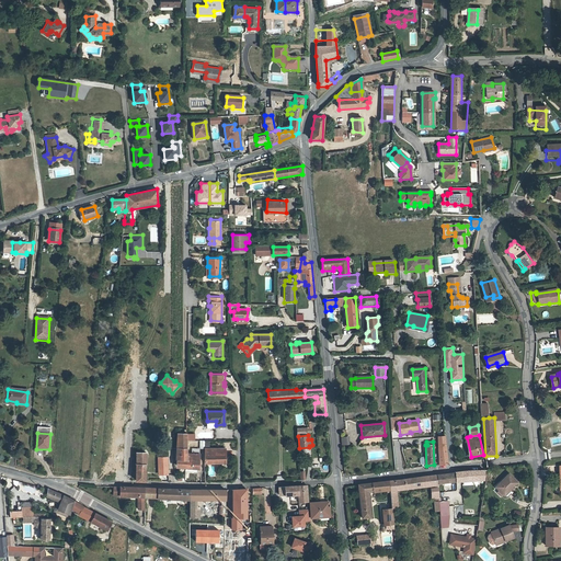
[(447,464),(446,444),(438,445),(439,465),(447,464)]
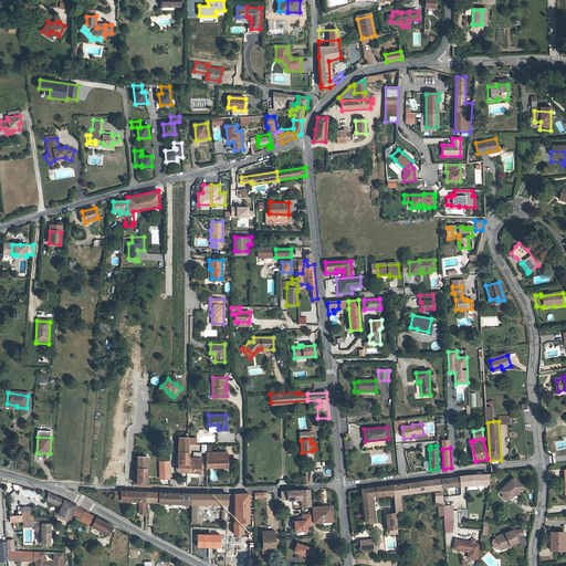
[(189,452),(186,451),(181,451),(178,451),(178,462),(181,463),(181,471),(188,471),(188,462),(189,452)]
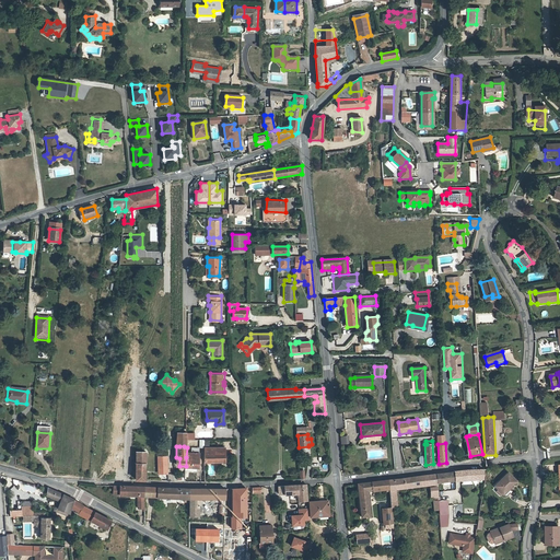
[(205,447),(205,451),(205,461),(225,462),(225,447),(205,447)]
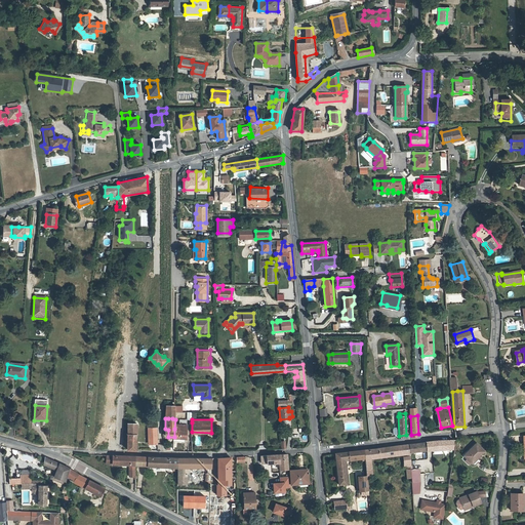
[(136,450),(137,422),(135,422),(135,421),(133,421),(133,422),(128,422),(127,449),(136,450)]
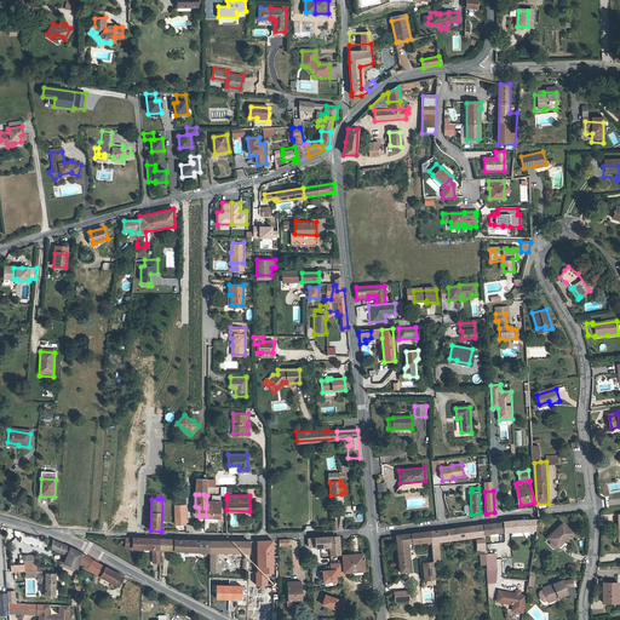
[(211,506),(206,506),(206,516),(206,520),(217,521),(217,517),(220,517),(222,509),(218,509),(219,501),(213,501),(212,501),(211,506)]
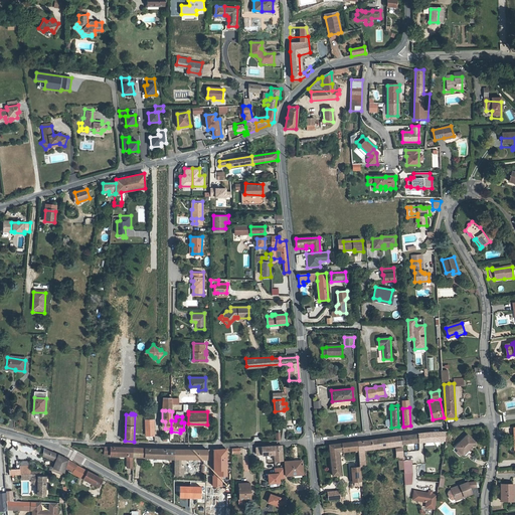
[(400,437),(401,447),(404,447),(403,443),(445,441),(445,433),(432,433),(427,433),(417,434),(417,435),(400,437)]
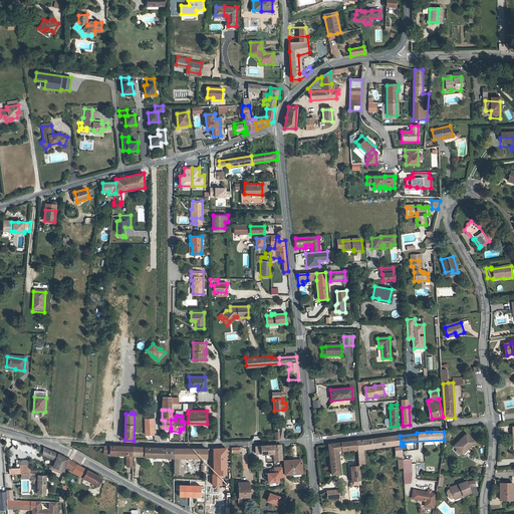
[(475,442),(467,434),(455,445),(464,456),(470,450),(469,448),(475,442)]
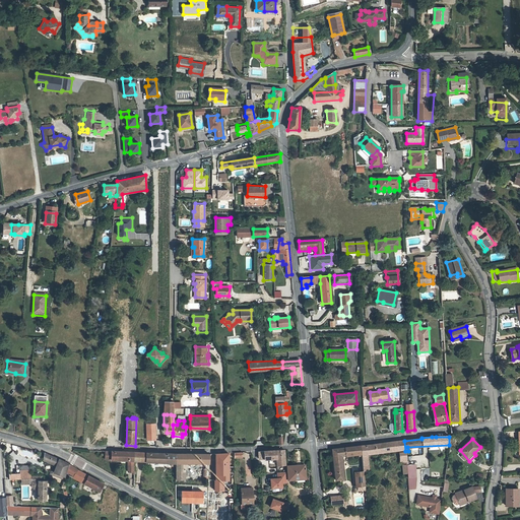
[(361,446),(362,455),(368,454),(403,450),(403,453),(399,453),(400,461),(406,461),(405,451),(404,441),(361,446)]
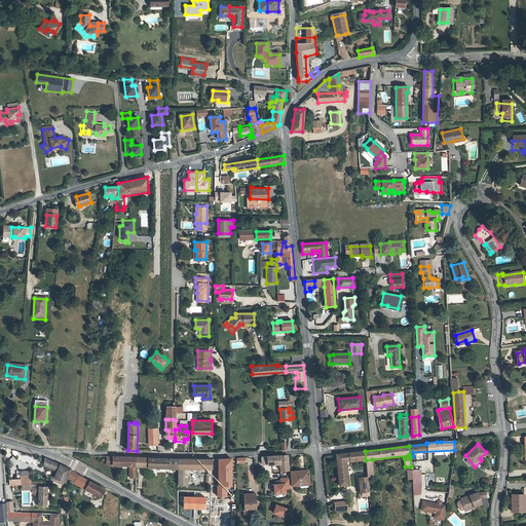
[(365,451),(336,454),(337,461),(345,460),(363,458),(366,458),(365,451)]
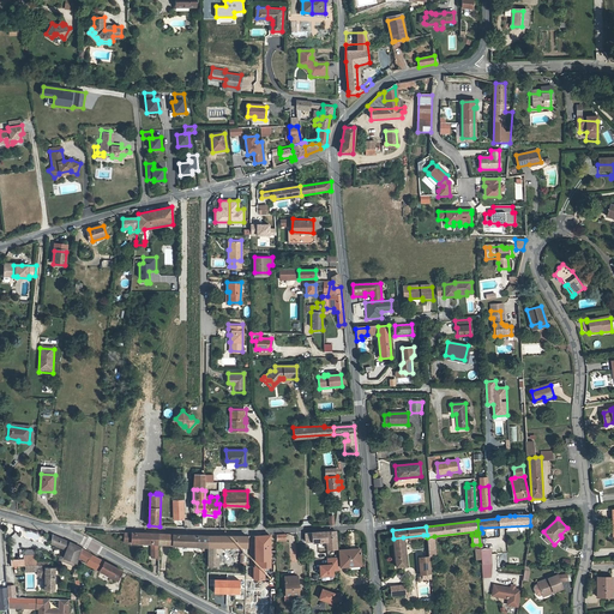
[(306,533),(306,541),(326,541),(327,549),(337,549),(336,531),(306,533)]
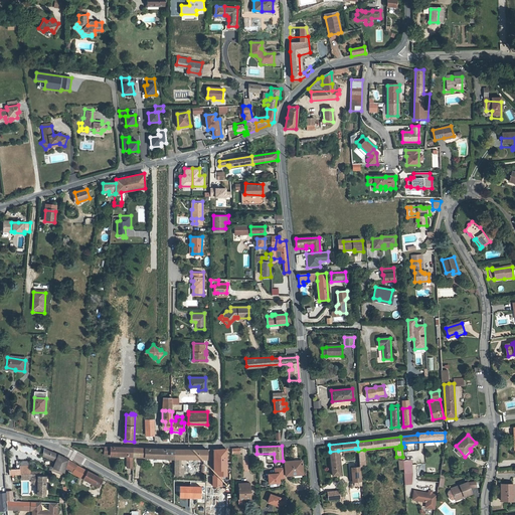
[(111,452),(111,455),(112,455),(128,456),(128,469),(133,469),(134,456),(134,448),(111,447),(111,452)]
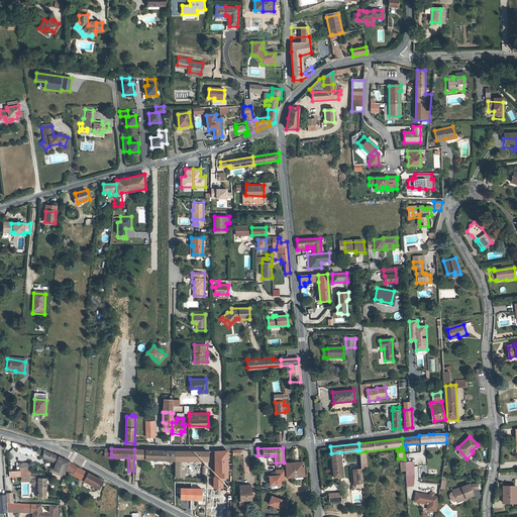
[(134,449),(134,457),(145,457),(145,449),(134,449)]
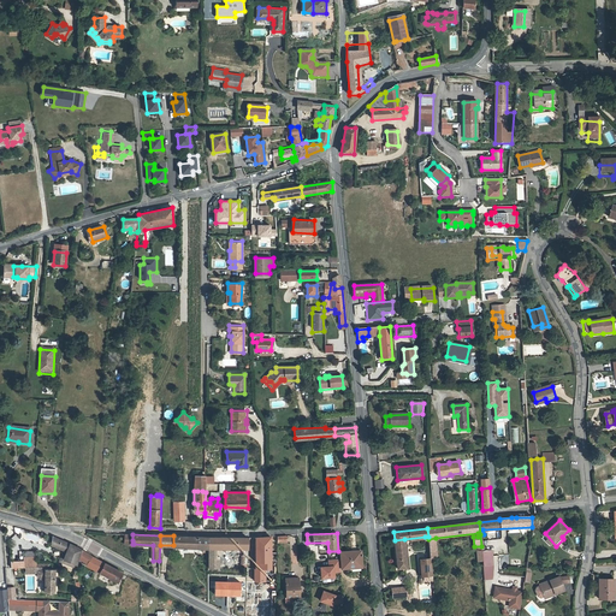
[(209,537),(173,535),(173,545),(173,546),(209,548),(209,537)]
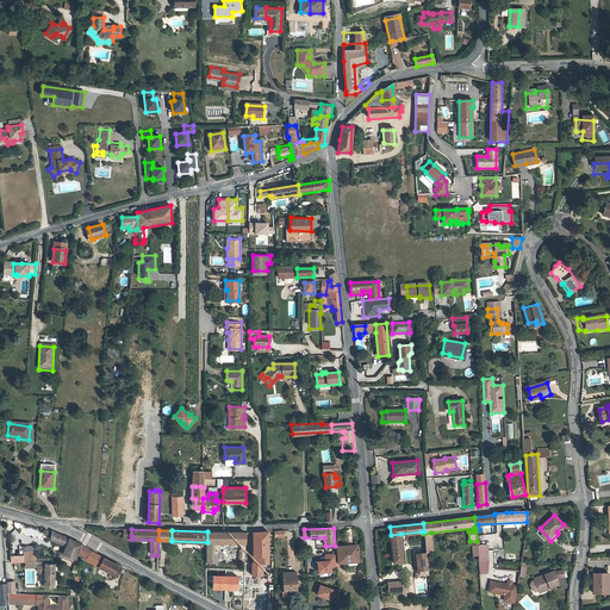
[(207,531),(207,542),(218,542),(243,543),(246,543),(246,533),(207,531)]
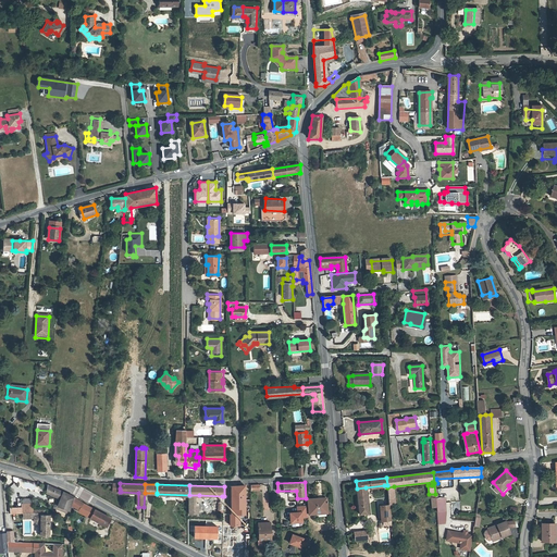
[(72,504),(74,497),(50,486),(47,493),(58,497),(53,507),(66,514),(67,510),(70,510),(72,504)]
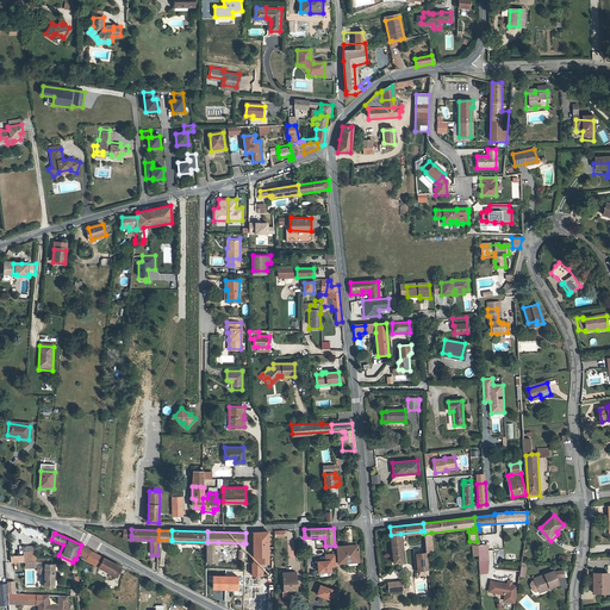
[(400,534),(391,535),(393,562),(403,561),(400,534)]
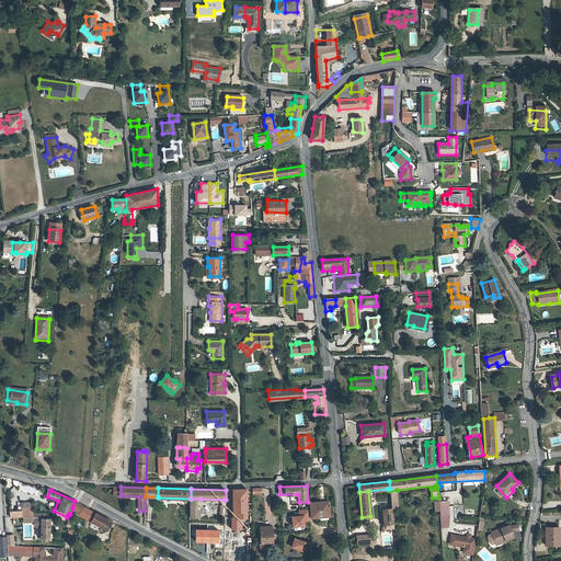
[(75,501),(72,507),(84,515),(83,517),(107,530),(112,523),(90,511),(83,506),(75,501)]
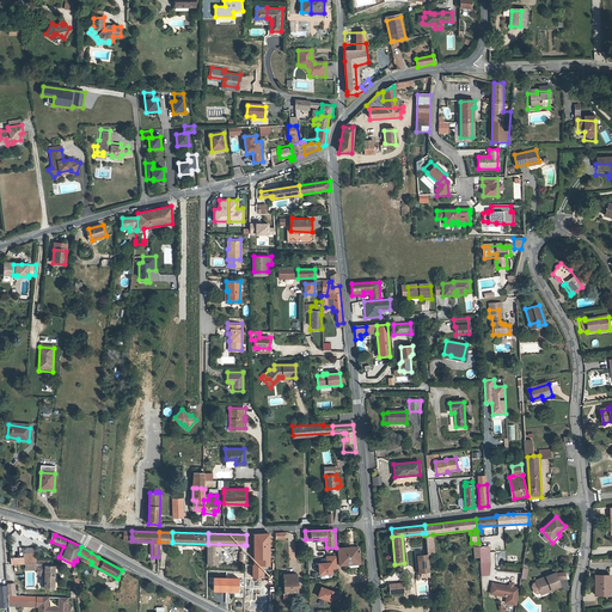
[(359,546),(338,548),(340,564),(349,563),(349,562),(360,561),(359,546)]
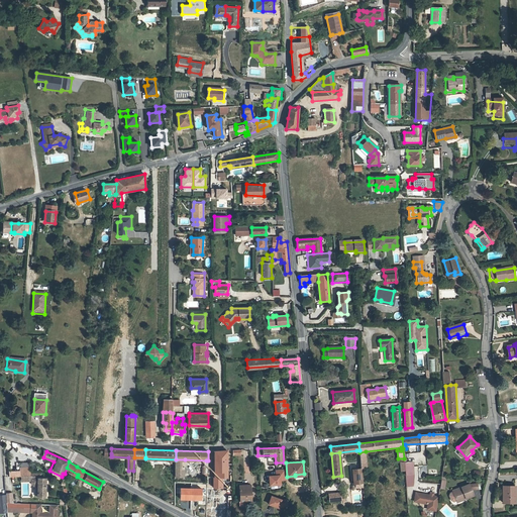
[(413,461),(404,462),(405,475),(414,474),(413,461)]
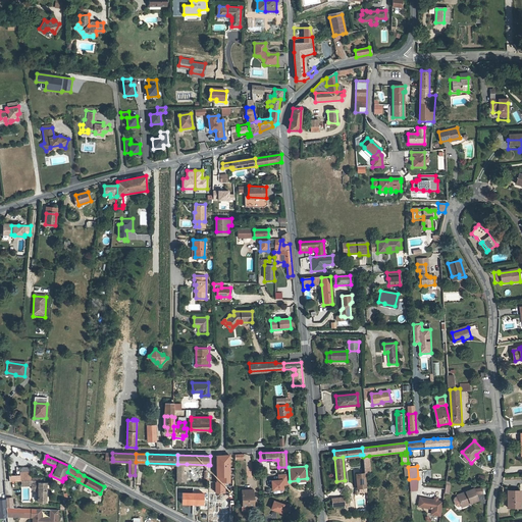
[(187,471),(177,471),(177,482),(184,483),(184,480),(187,480),(187,471)]
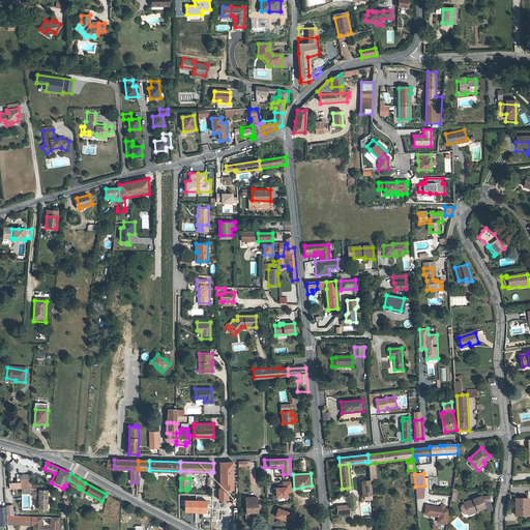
[(22,489),(31,488),(31,479),(21,479),(21,483),(21,489),(22,489)]
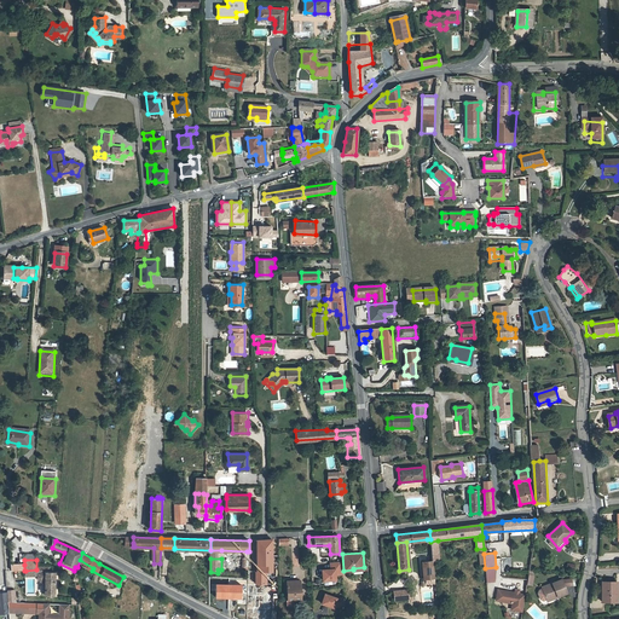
[(434,584),(433,561),(422,562),(423,579),(426,579),(427,584),(434,584)]
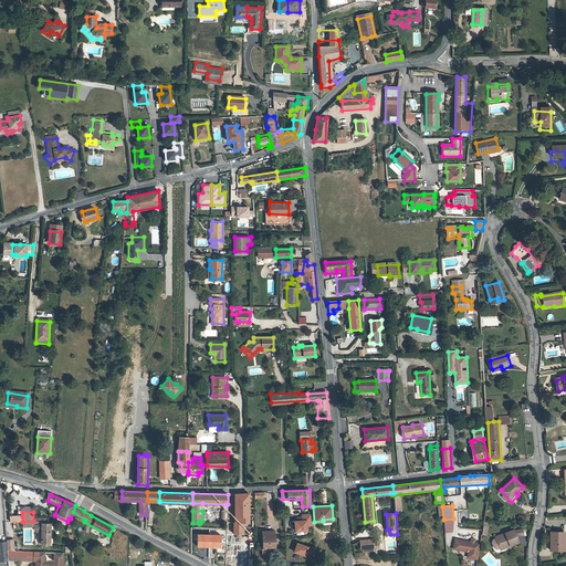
[(313,525),(313,514),(304,514),(304,521),(295,521),(295,531),(307,530),(307,525),(313,525)]
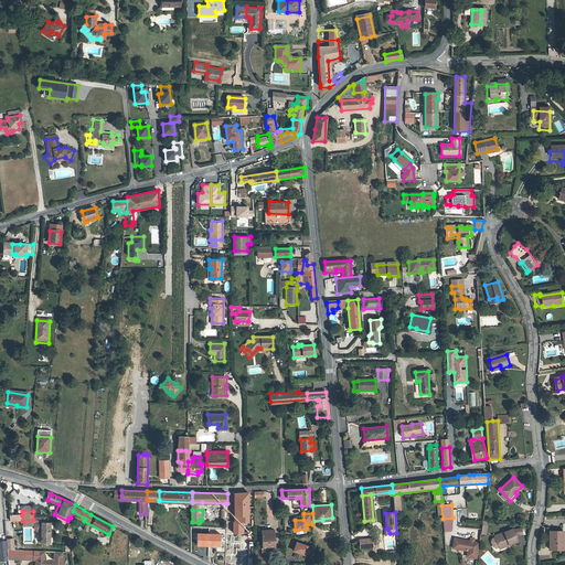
[(42,522),(45,522),(45,518),(34,518),(34,520),(34,525),(34,528),(39,531),(42,531),(42,522)]
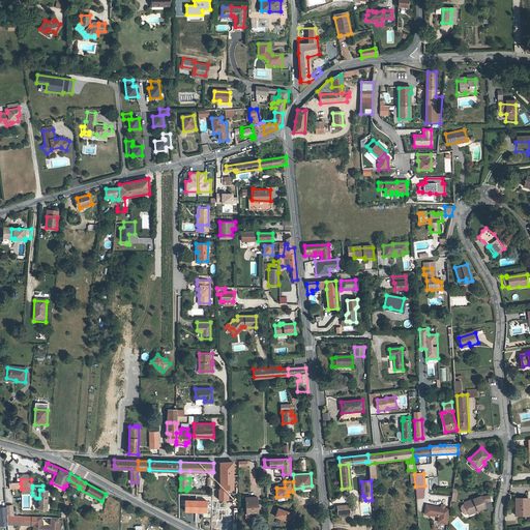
[(39,498),(38,509),(47,509),(48,491),(42,490),(39,490),(39,498)]
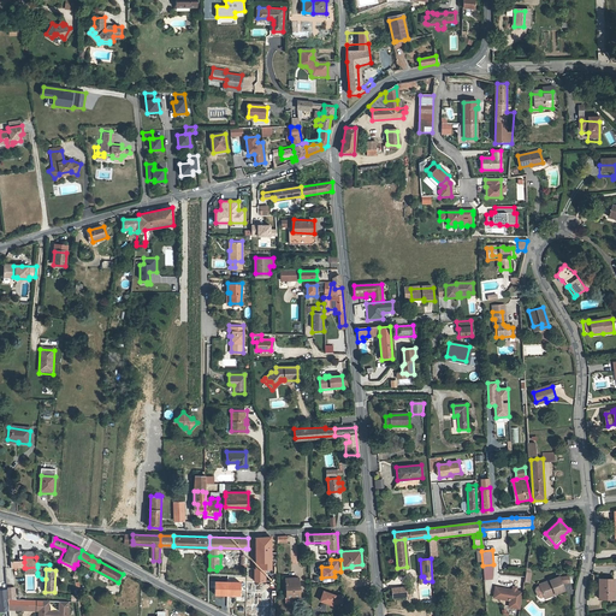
[(285,578),(286,592),(285,596),(284,596),(284,602),(292,602),(292,596),(300,596),(298,578),(285,578)]
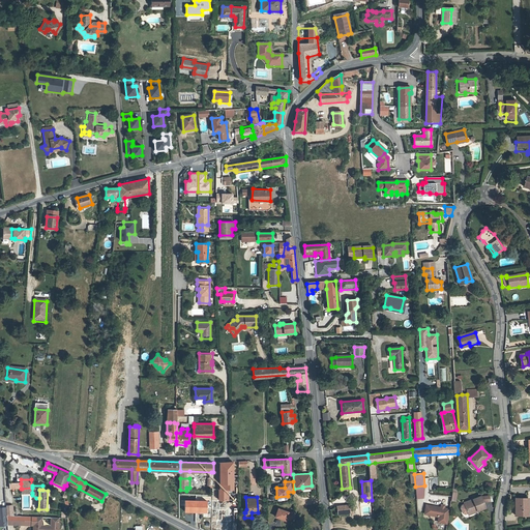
[(464,505),(468,517),(476,512),(476,514),(484,510),(479,498),(464,505)]
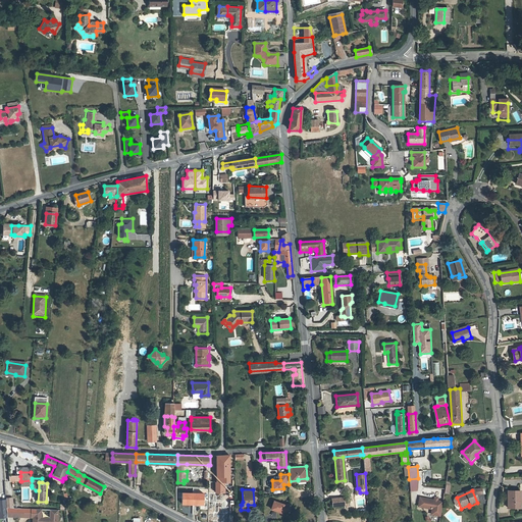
[(517,504),(519,504),(519,494),(508,493),(508,512),(517,511),(517,504)]
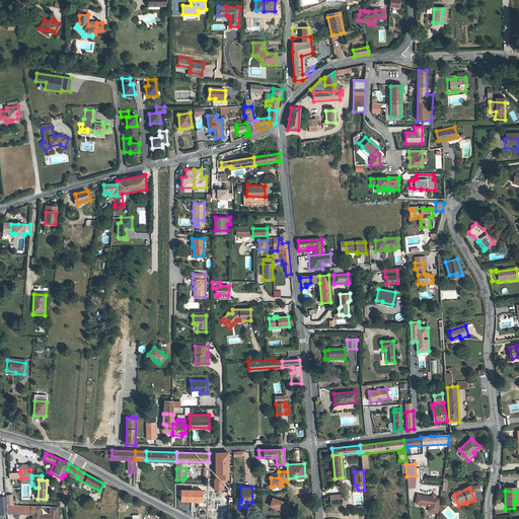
[(342,494),(329,495),(330,504),(343,503),(342,494)]
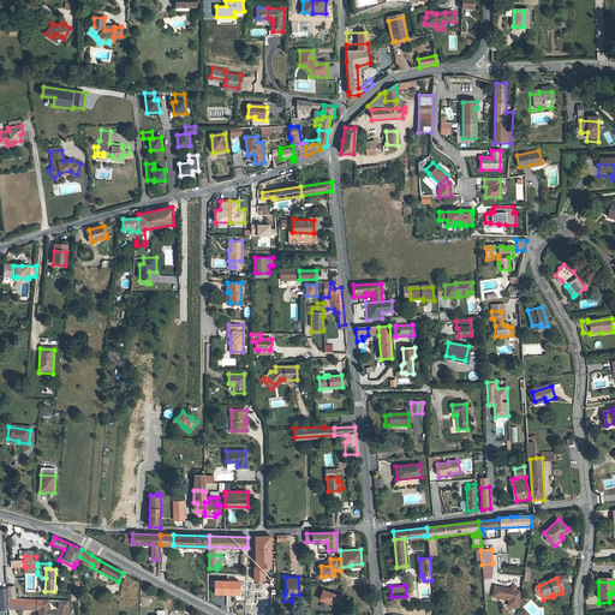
[(511,589),(495,586),(493,597),(509,599),(508,607),(519,608),(521,590),(517,590),(518,586),(512,585),(511,589)]
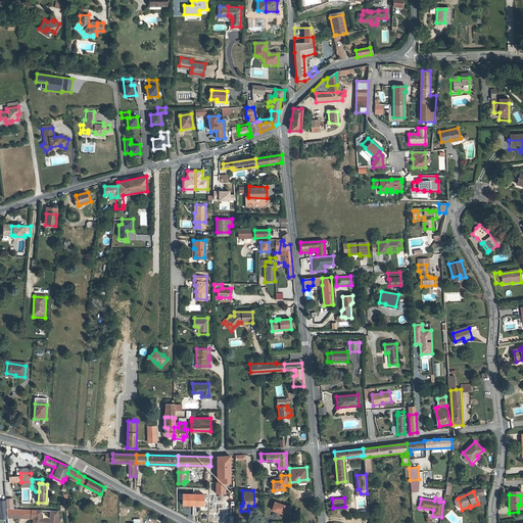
[(282,514),(283,513),(291,513),(291,506),(285,505),(274,502),(270,510),(282,514)]
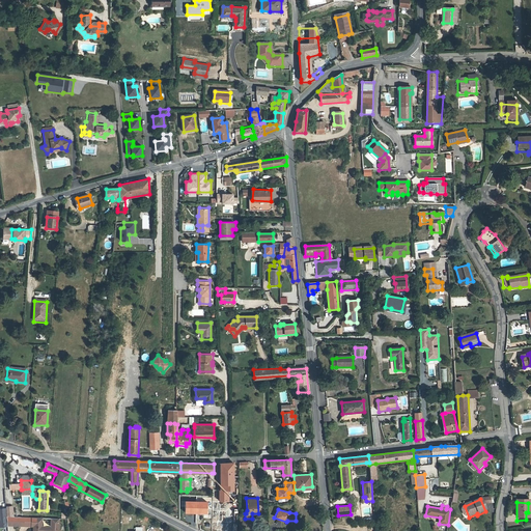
[(34,525),(34,527),(32,528),(32,530),(57,530),(58,519),(50,519),(50,526),(48,527),(43,527),(42,526),(42,519),(20,518),(19,526),(30,526),(30,525),(34,525)]
